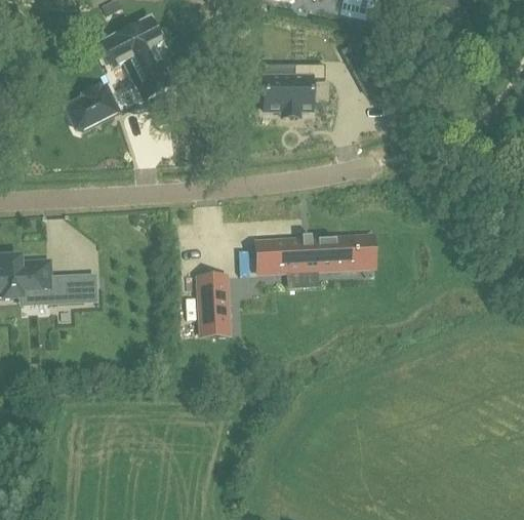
[(105,15),(119,7),(115,0),(110,0),(99,5),(105,15)]
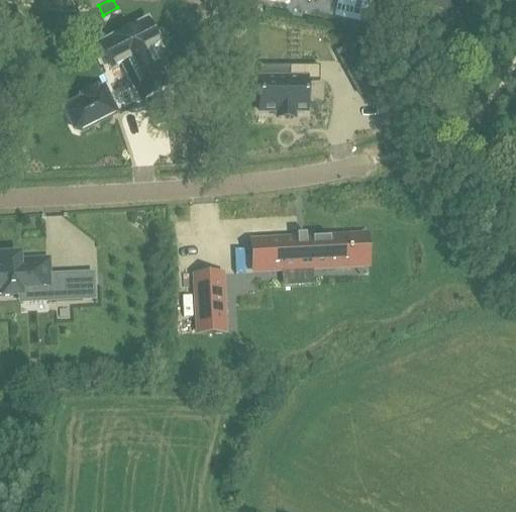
[(146,17),(99,41),(110,65),(119,61),(125,58),(143,93),(140,95),(140,97),(168,83),(148,45),(159,40),(146,17)]
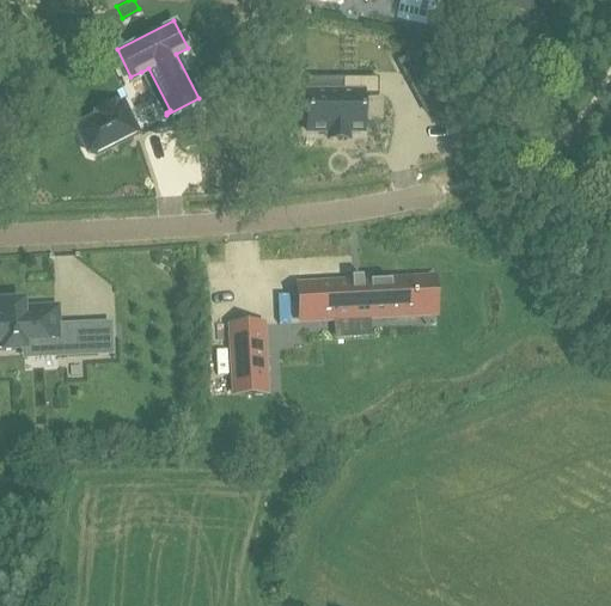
[(305,89),(305,128),(327,128),(327,133),(327,136),(346,136),(346,133),(346,128),(361,128),(361,91),(376,91),(376,74),(341,74),(341,89),(305,89)]
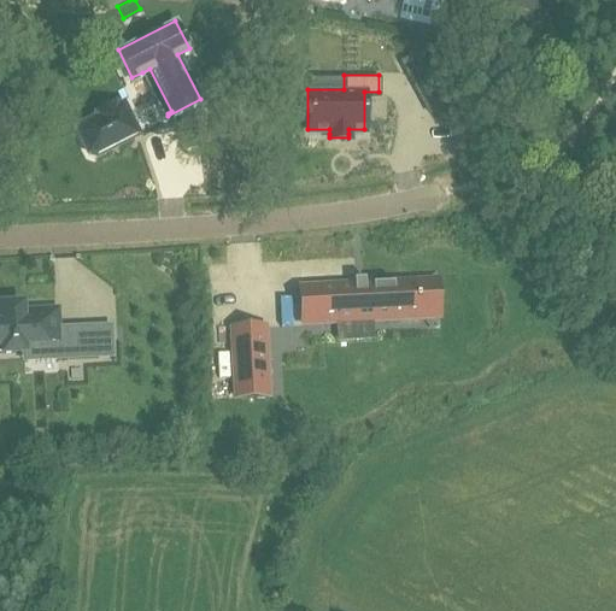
[(95,110),(84,116),(87,119),(80,123),(77,130),(88,150),(95,152),(136,131),(118,97),(95,109),(95,110)]
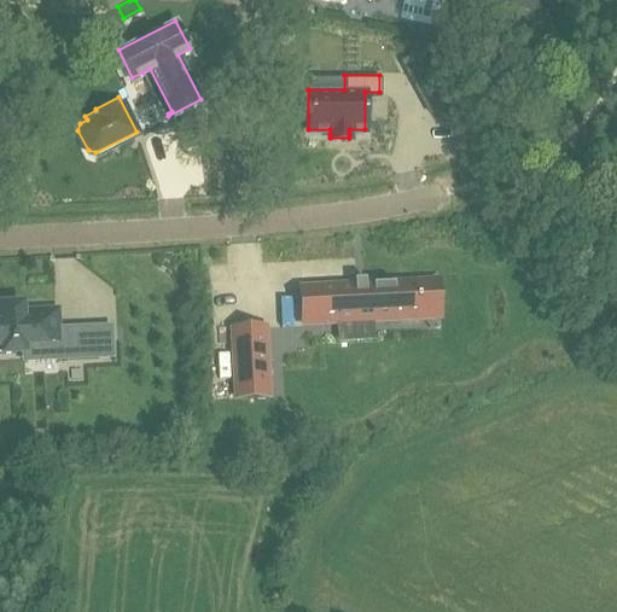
[(335,319),(372,318),(418,315),(417,277),(365,279),(364,277),(362,277),(362,279),(355,280),(354,277),(353,277),(353,280),(301,283),(302,321),(335,319)]
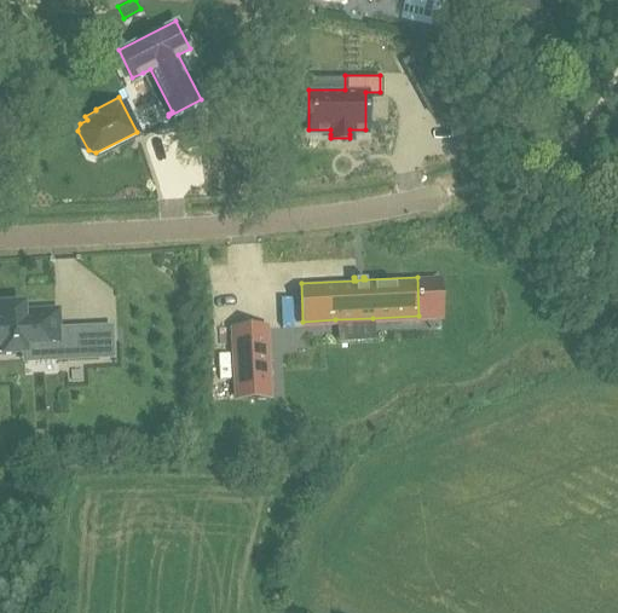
[(0,350),(22,350),(23,350),(22,341),(56,340),(57,356),(82,354),(81,324),(56,325),(55,307),(21,310),(21,302),(15,302),(15,305),(5,305),(5,302),(0,302),(0,350)]
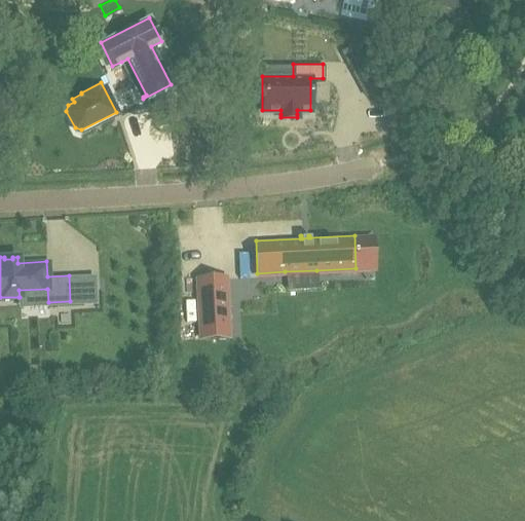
[(226,297),(196,298),(198,335),(228,334),(226,297)]
